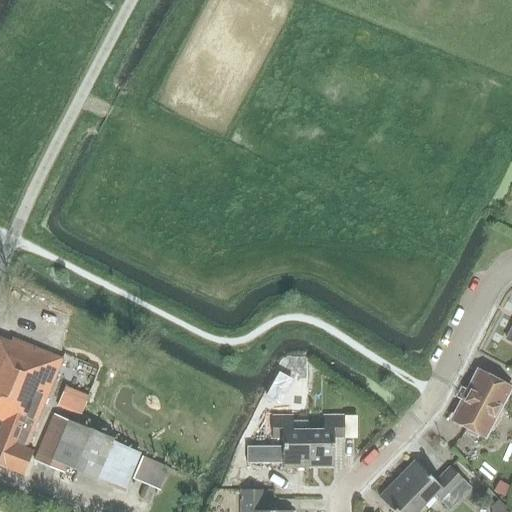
[(0,420),(2,421),(0,427),(0,438),(31,453),(32,451),(26,448),(46,397),(47,398),(62,360),(11,339),(9,343),(0,339),(0,420)]
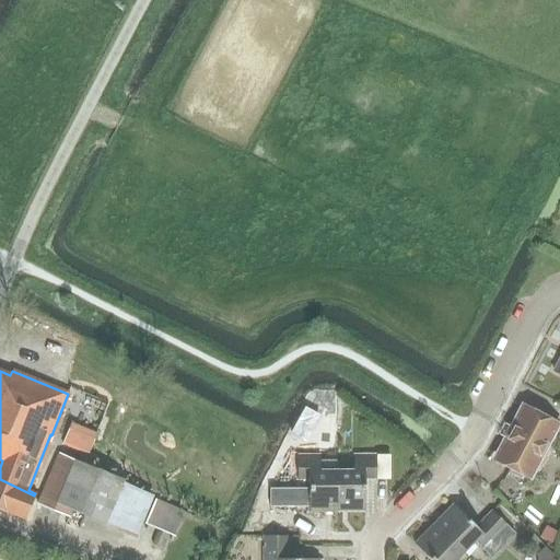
[(497,452),(498,455),(496,459),(528,476),(544,447),(547,446),(551,436),(550,433),(556,424),(523,407),(505,441),(502,442),(497,452)]
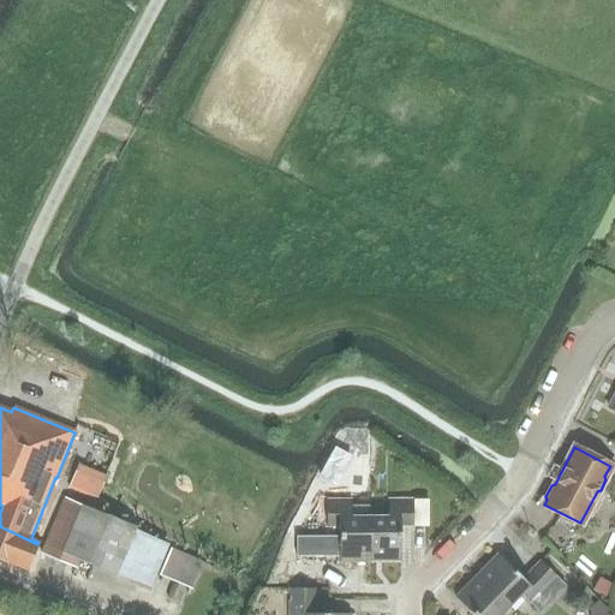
[(64,497),(39,554),(76,569),(79,562),(149,592),(168,545),(135,531),(136,529),(64,497)]
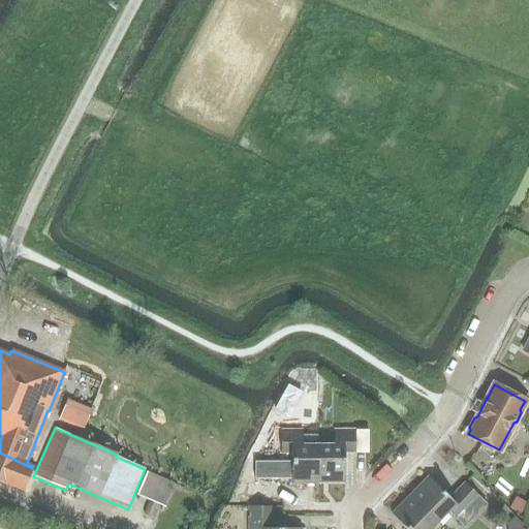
[(333,444),(317,444),(317,483),(344,483),(343,453),(354,453),(354,430),(333,431),(333,444)]
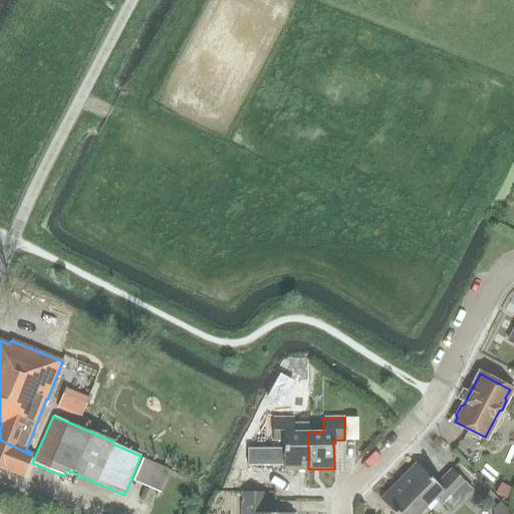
[(308,469),(308,432),(293,433),(293,419),(272,419),(272,440),(283,440),(283,469),(308,469)]
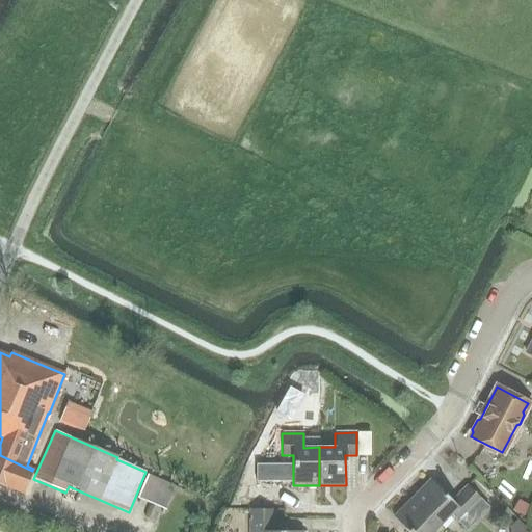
[(277,476),(277,449),(263,449),(263,476),(277,476)]
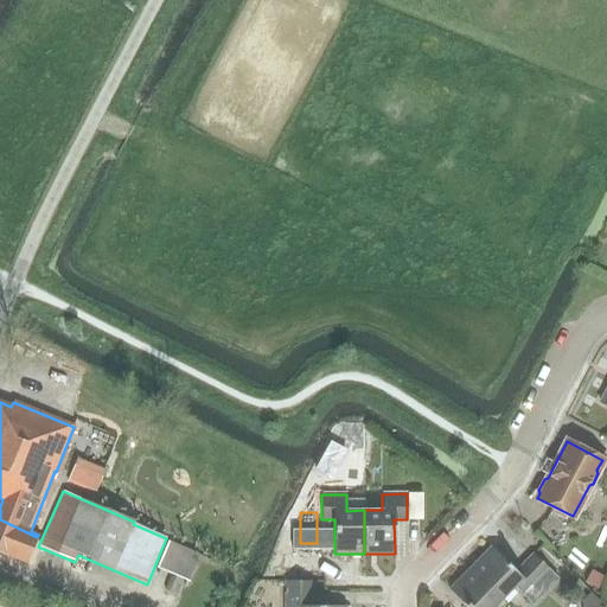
[(39,535),(38,535),(37,537),(0,519),(0,553),(27,564),(39,535)]
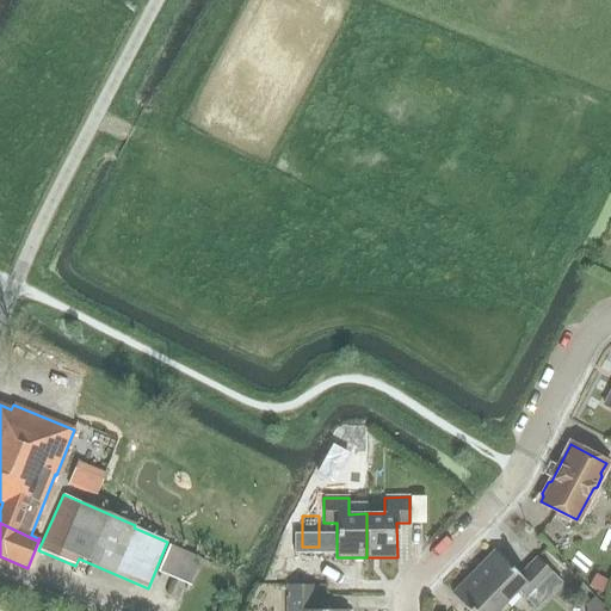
[(201,559),(168,545),(158,572),(189,586),(201,559)]
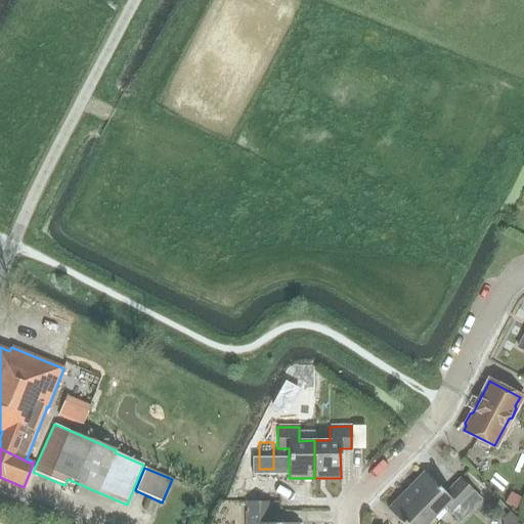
[(424,472),(405,490),(432,517),(443,506),(453,516),(460,522),(481,499),(460,478),(445,492),(424,472)]
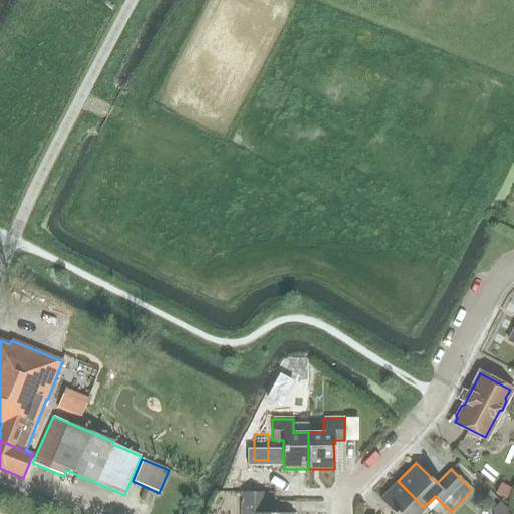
[(417,513),(424,507),(398,481),(379,499),(395,513),(417,513)]
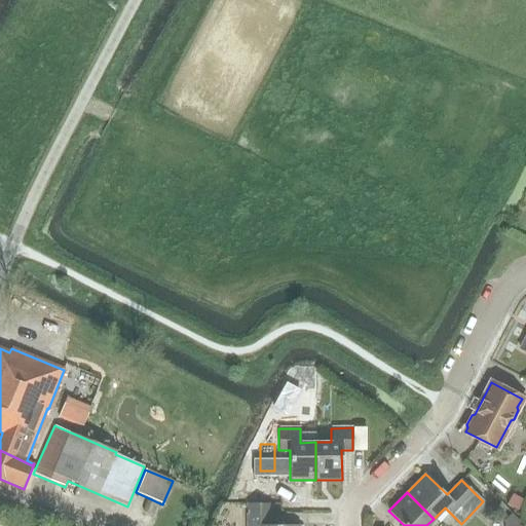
[(522,499),(512,494),(506,503),(516,510),(522,499)]
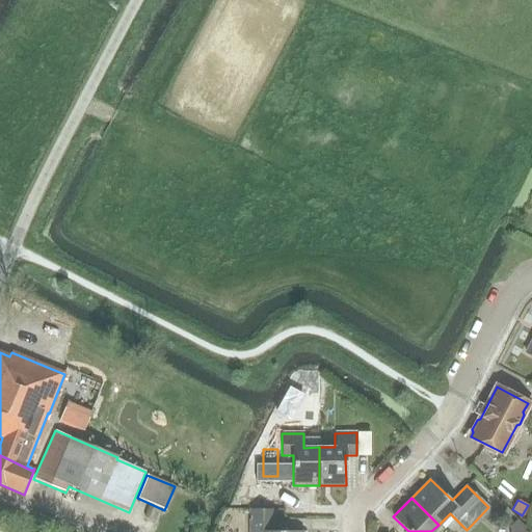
[(302,531),(272,531),(272,509),(249,509),(249,531),(302,531)]
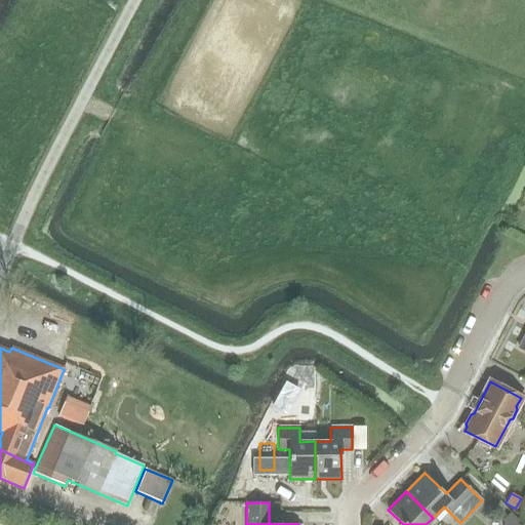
[(53,515),(35,506),(30,516),(49,524),(53,515)]
